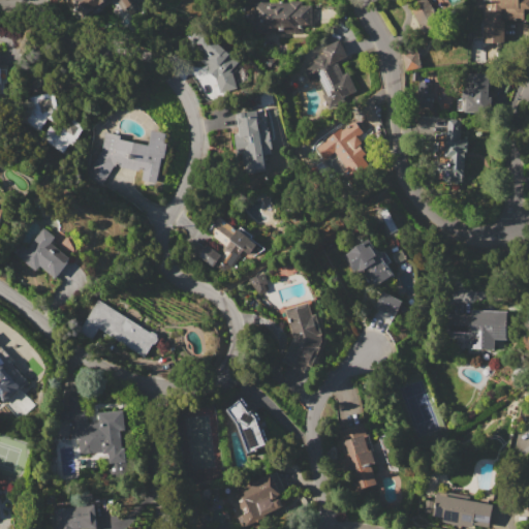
[(109,0),(73,0),(78,11),(109,0)]
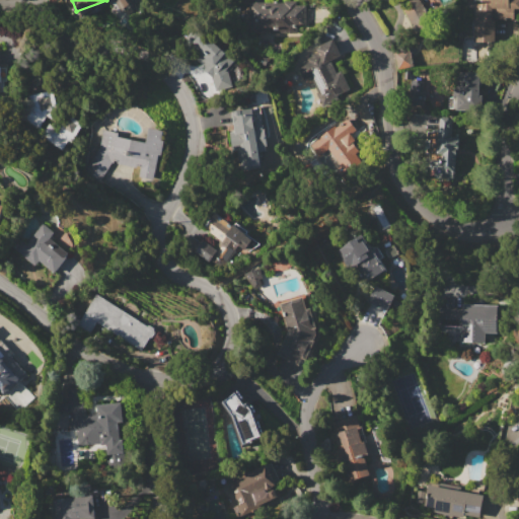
[(473,44),(494,43),(493,18),(512,18),(512,7),(518,6),(518,0),(479,0),(479,2),(471,3),(473,44)]
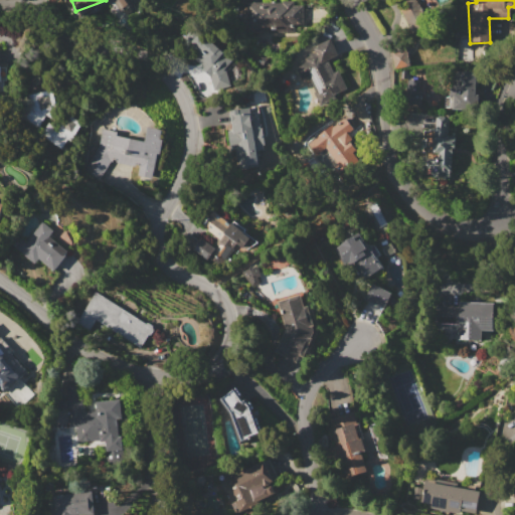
[(305,31),(237,32),(237,4),(254,4),(254,2),(282,2),(282,1),(295,1),(295,5),(305,4),(305,31)]
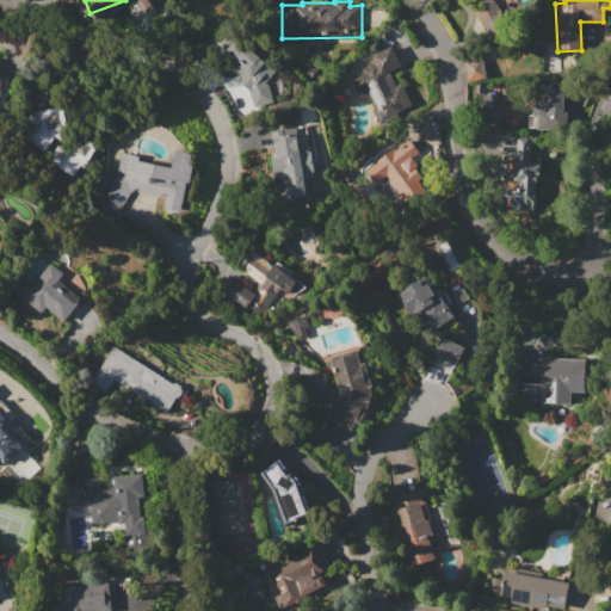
[(475,11),(486,6),(500,35),(489,41),(475,11)]
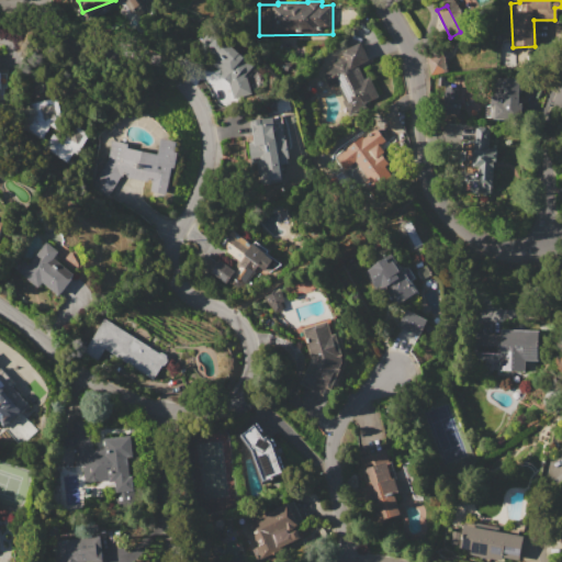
[(216,37),(226,45),(228,43),(245,57),(244,57),(254,66),(250,70),(250,69),(244,77),(237,86),(232,81),(231,82),(220,72),(221,71),(211,63),(218,55),(209,46),(216,37)]
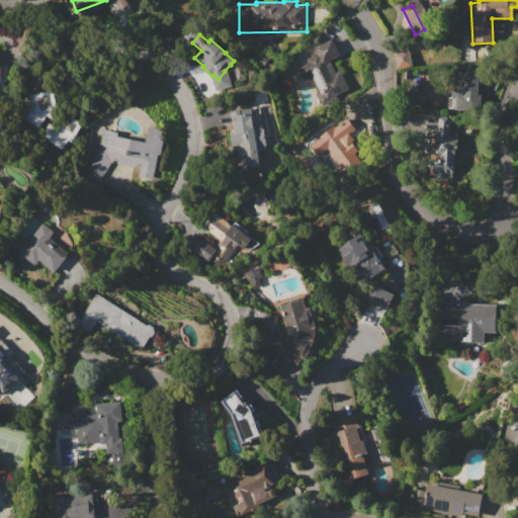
[(297,67),(303,65),(301,64),(308,61),(307,59),(312,57),(311,55),(317,51),(315,47),(333,37),(341,54),(330,59),(337,72),(341,70),(352,91),(323,106),(316,93),(325,88),(317,73),(304,79),(297,67)]
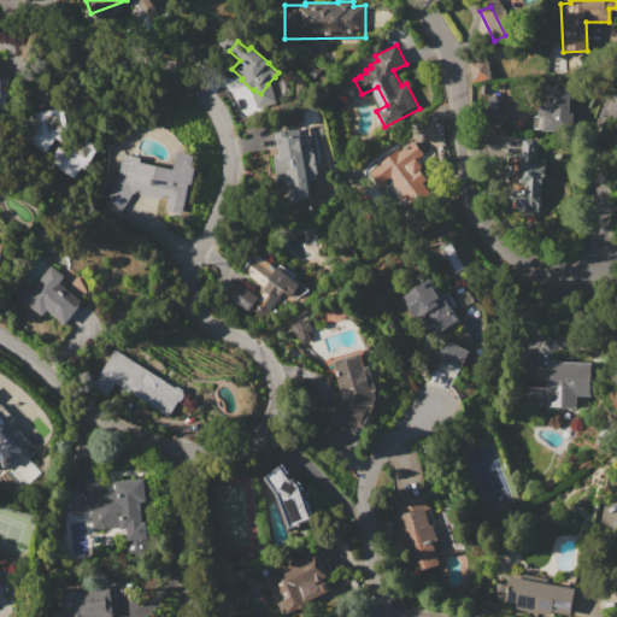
[(468,62),(489,58),(492,78),(471,82),(468,62)]
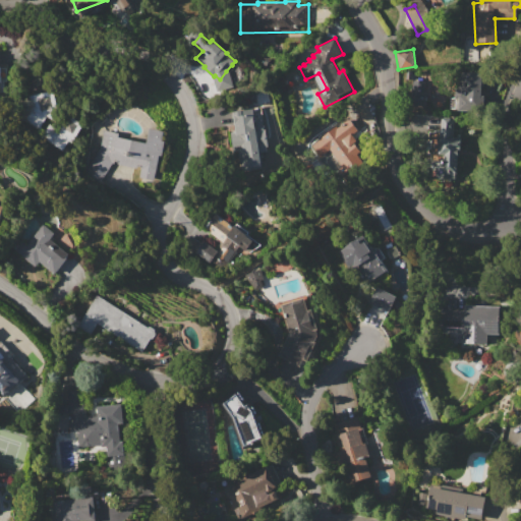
[(452,70),(460,70),(460,72),(476,72),(481,72),(481,106),(466,107),(466,81),(452,81),(452,70)]
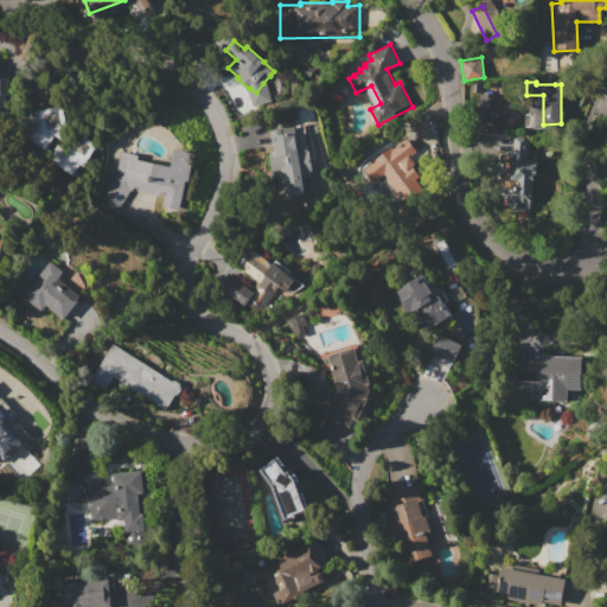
[(494,123),(494,93),(478,93),(477,122),(494,123)]
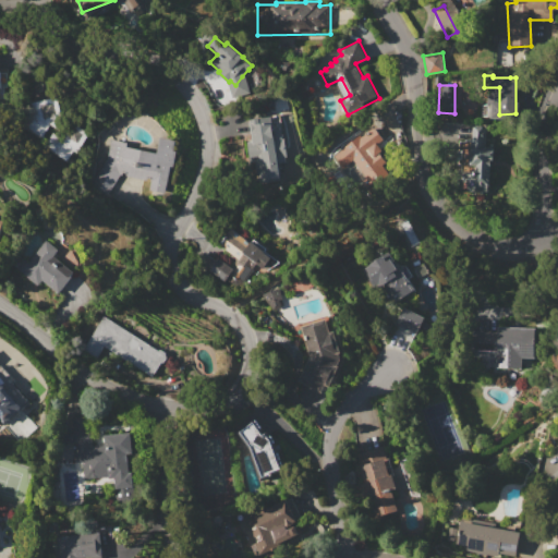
[(21,105),(57,97),(61,116),(89,132),(77,153),(73,150),(67,161),(43,148),(47,141),(21,126),(24,120),(21,105)]
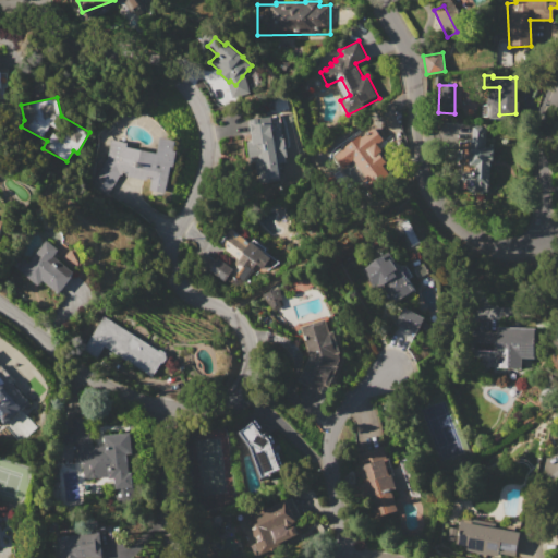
[(249,119),(278,116),(279,129),(281,129),(282,137),(284,137),(287,157),(286,157),(286,162),(278,164),(280,181),(252,184),(246,141),(252,141),(249,119)]
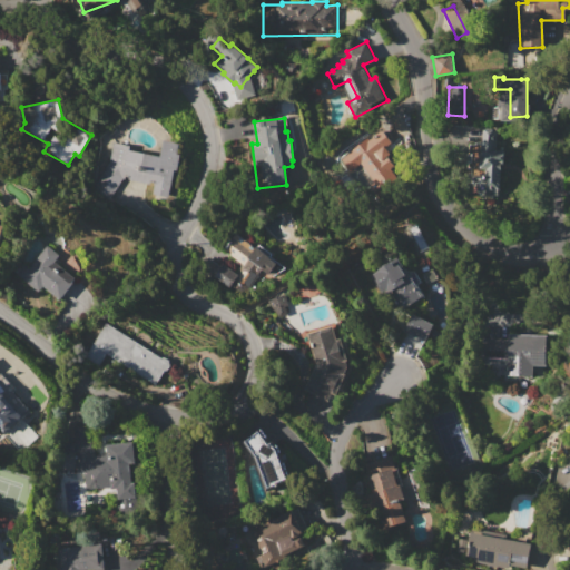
[(481,130),(498,131),(497,149),(503,150),(502,165),(501,165),(499,195),(484,195),(485,169),(479,168),(481,130)]
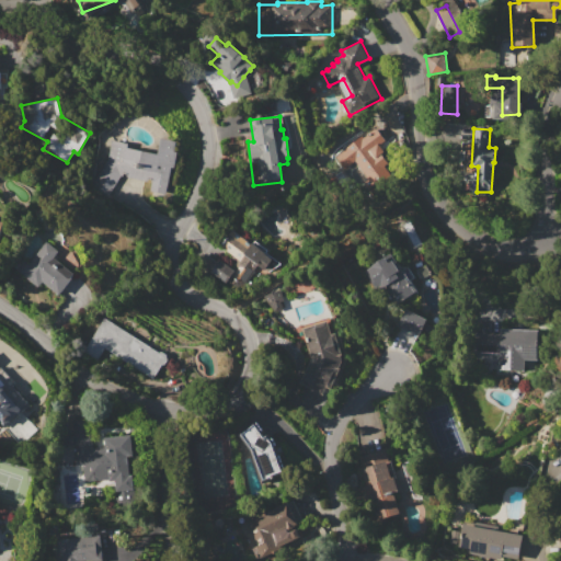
[(362,133),(385,164),(366,178),(344,146),(362,133)]
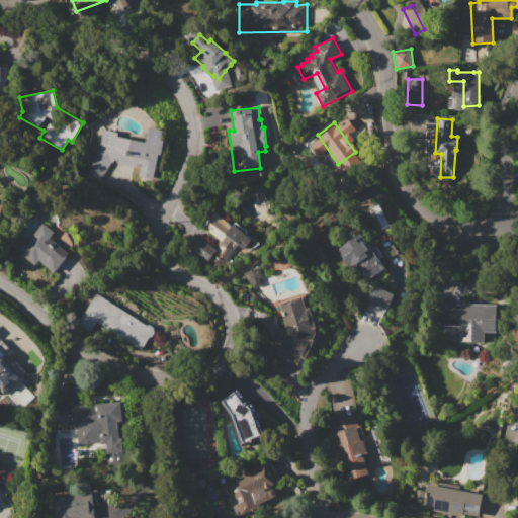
[(141,166),(137,165),(136,167),(111,162),(99,181),(83,171),(100,143),(103,128),(118,133),(117,136),(146,142),(149,126),(164,130),(162,140),(164,140),(161,155),(159,154),(153,179),(139,176),(141,166)]
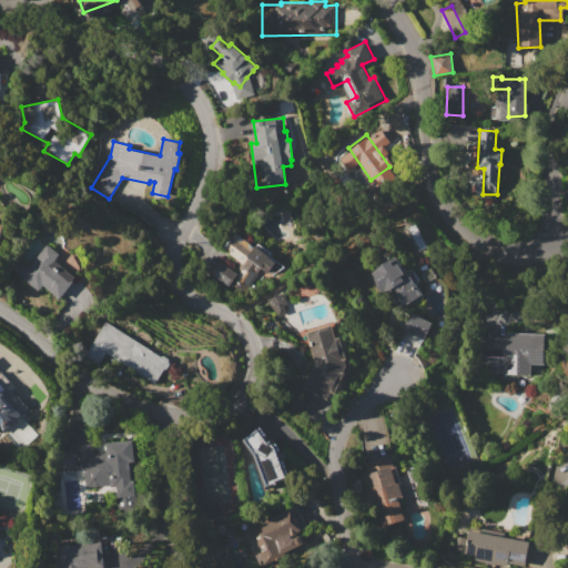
[(236,234),(255,247),(257,243),(271,253),(269,255),(284,266),(271,275),(267,272),(266,273),(260,269),(241,296),(206,272),(214,261),(220,265),(222,263),(237,274),(242,267),(232,260),(233,257),(224,251),(236,234)]
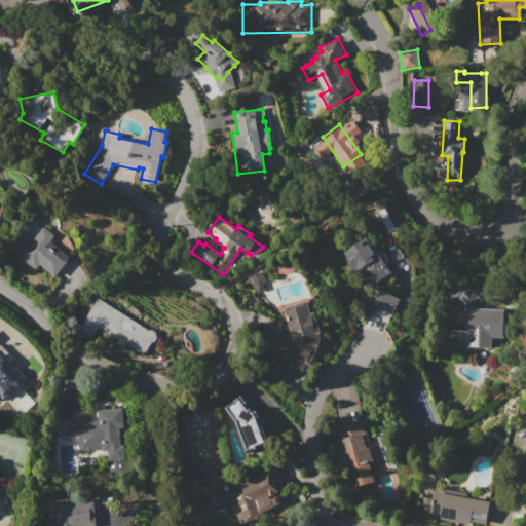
[(43,226),(55,235),(49,242),(70,257),(55,276),(39,264),(35,270),(14,255),(23,243),(28,247),(43,226)]
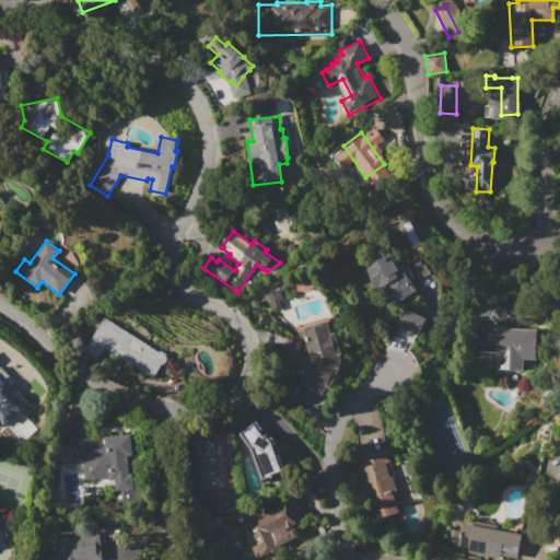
[(363,271),(372,266),(371,264),(391,253),(399,267),(407,267),(413,277),(409,279),(417,292),(395,306),(382,284),(374,289),(363,271)]
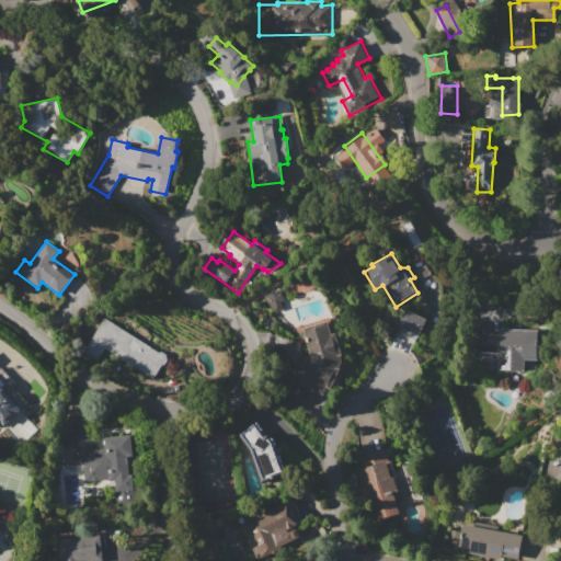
[(263,295),(270,312),(284,307),(277,289),(263,295)]
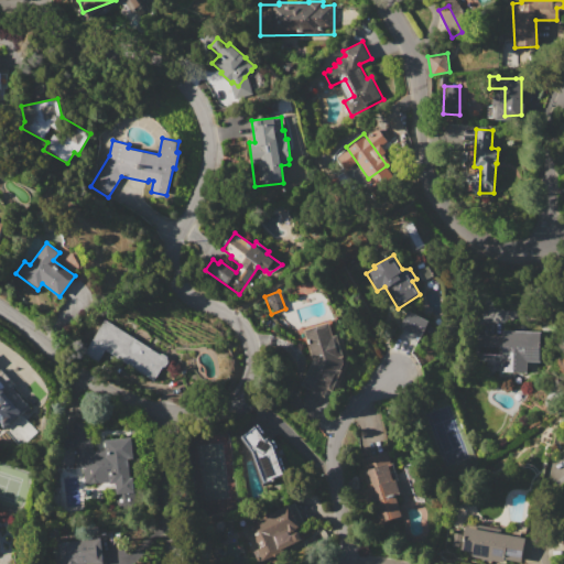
[(407,310),(430,321),(421,338),(399,327),(407,310)]
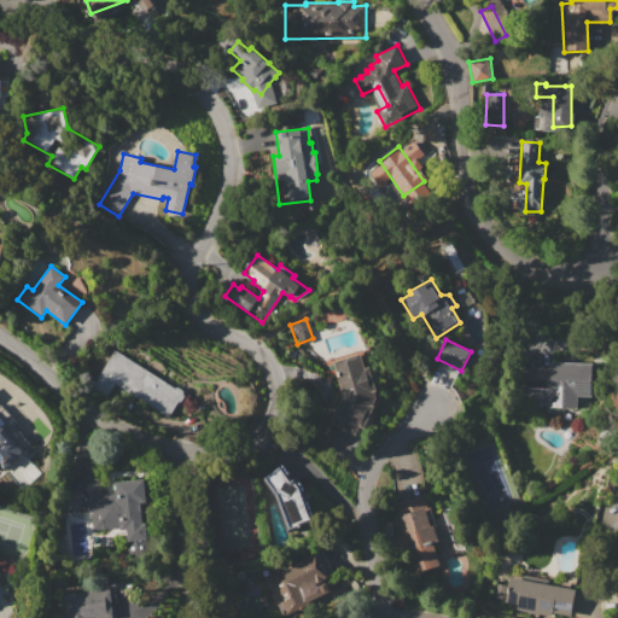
[(114,349),(175,388),(176,388),(179,388),(181,389),(184,390),(185,392),(185,396),(184,398),(182,401),(180,401),(179,402),(169,417),(115,383),(106,396),(91,386),(114,349)]
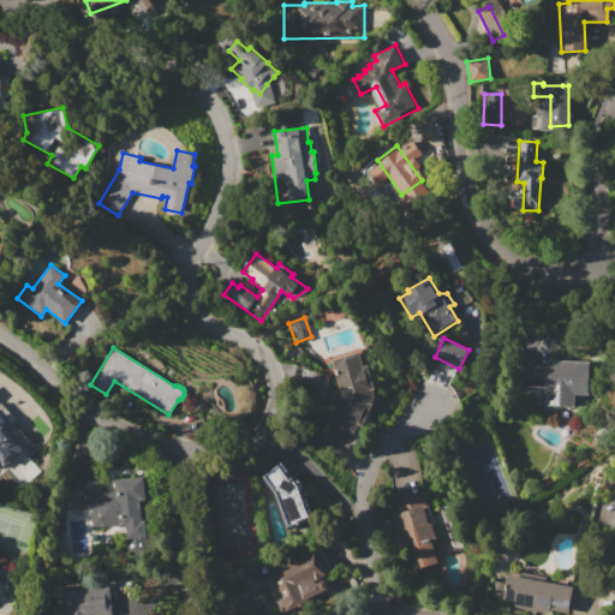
[(340,393),(330,359),(358,352),(363,366),(369,364),(375,389),(374,389),(375,396),(372,402),(372,404),(362,425),(358,423),(353,433),(327,419),(340,393)]
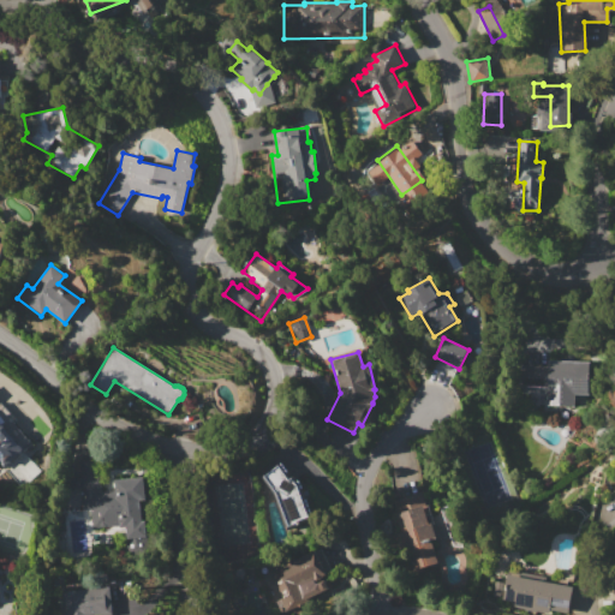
[(590,360),(590,394),(577,394),(575,406),(547,406),(548,394),(520,393),(521,365),(549,365),(549,360),(590,360)]
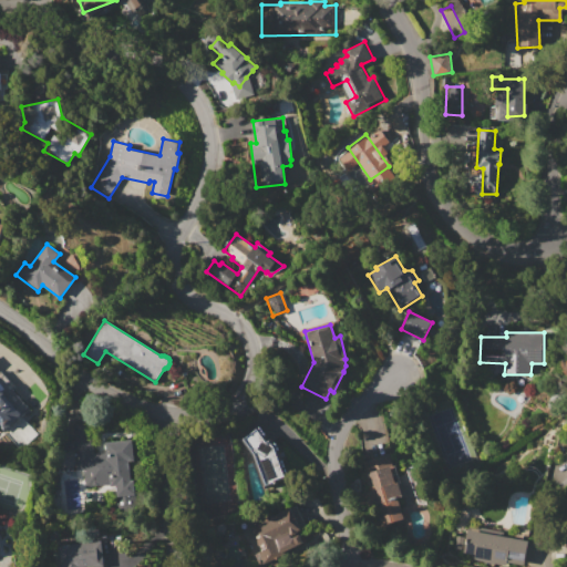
[(0,389),(3,394),(4,393),(14,406),(0,416),(0,389)]
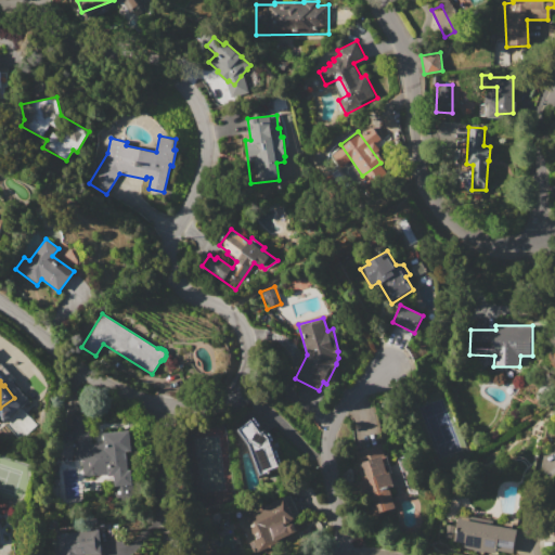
[(249,444),(237,429),(250,420),(261,434),(265,433),(268,437),(279,467),(260,475),(249,444)]
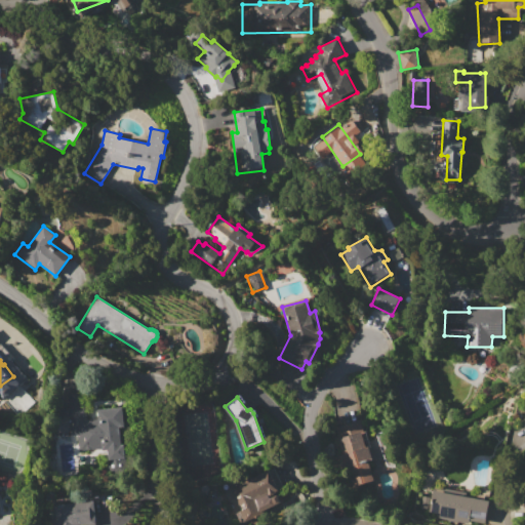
[(77,400),(87,400),(93,399),(93,401),(119,400),(120,405),(123,406),(124,427),(120,427),(121,444),(124,444),(126,472),(107,473),(107,461),(109,461),(108,450),(102,450),(102,448),(90,449),(90,450),(79,450),(77,400)]
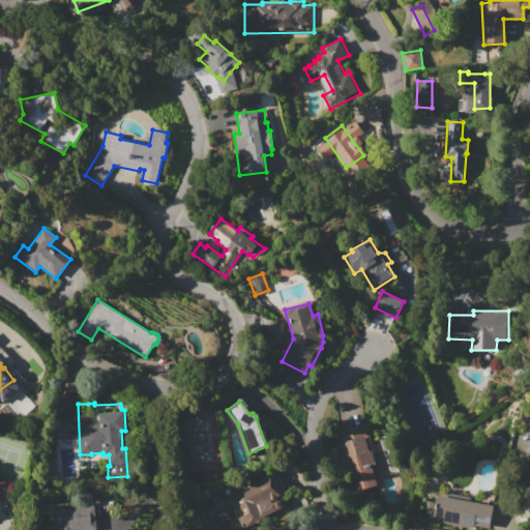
[(337,443),(365,435),(365,437),(371,436),(373,444),(380,442),(379,438),(388,435),(392,449),(383,452),(382,449),(375,451),(379,466),(375,467),(378,476),(375,477),(377,486),(371,488),(373,497),(365,499),(362,490),(351,493),(337,443)]
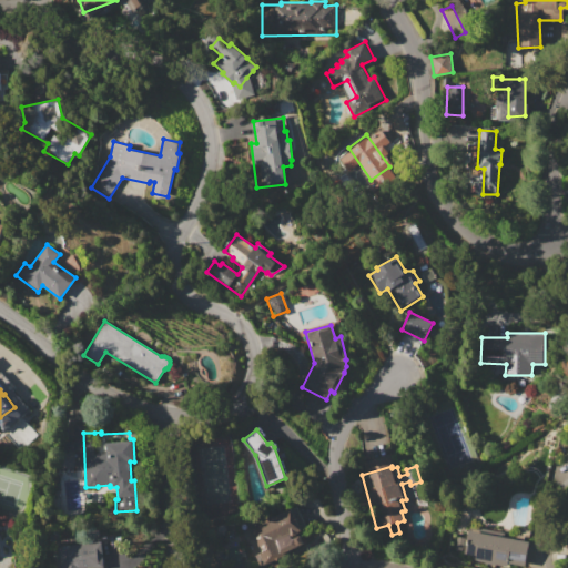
[(262,567),(260,567),(253,554),(267,547),(260,533),(263,531),(260,524),(288,508),(301,531),(298,533),(305,546),(262,567)]
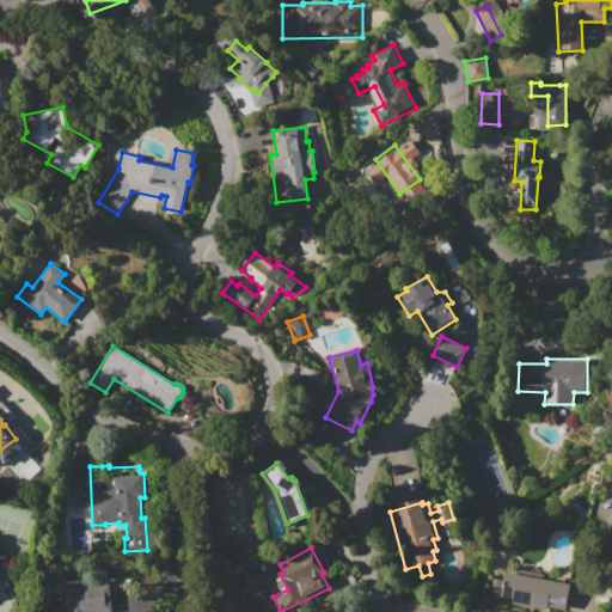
[(503,571),(570,583),(565,609),(549,606),(548,611),(509,604),(510,599),(489,594),(491,577),(502,580),(503,571)]
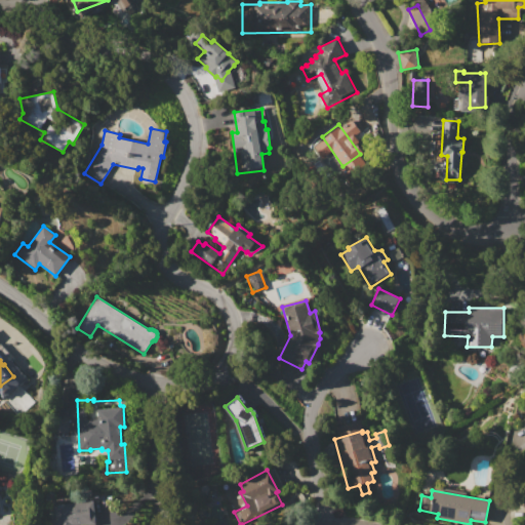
[(55,524),(53,505),(94,501),(96,524),(88,524),(55,524)]
